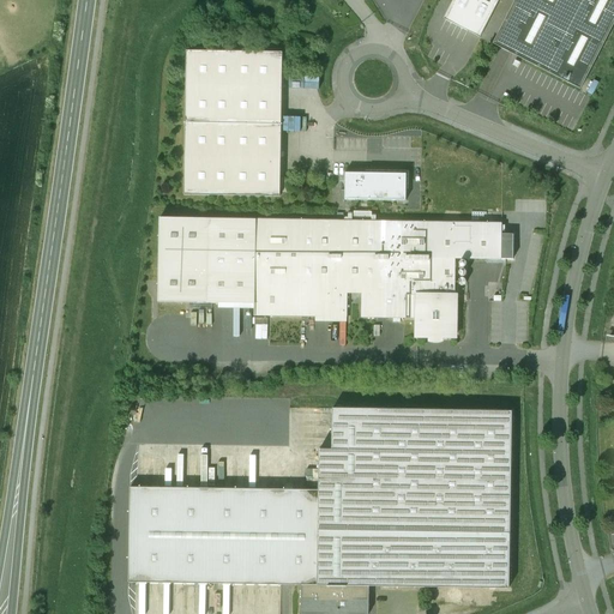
[(480,37),(499,0),(453,0),(444,19),(480,37)]
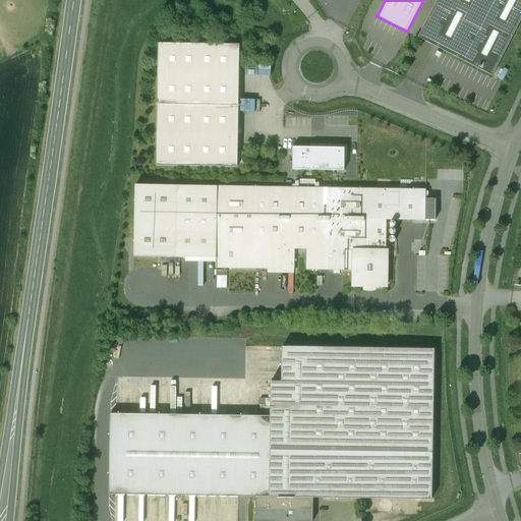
[(520,19),(520,0),(438,0),(418,39),(493,76),(520,19)]
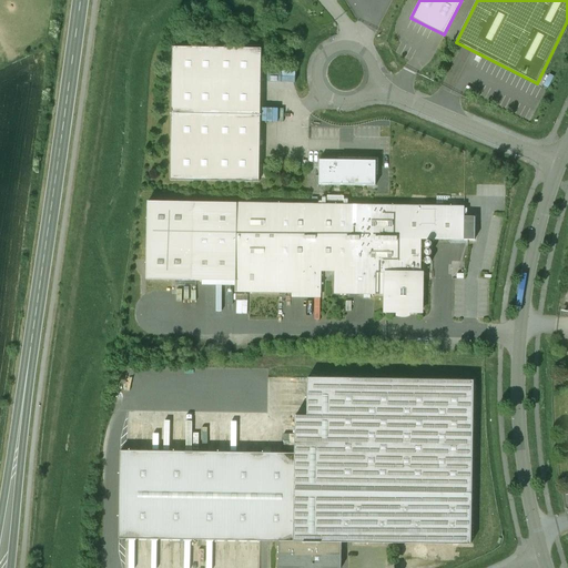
[(262,49),(173,48),(171,181),(259,182),(262,49)]
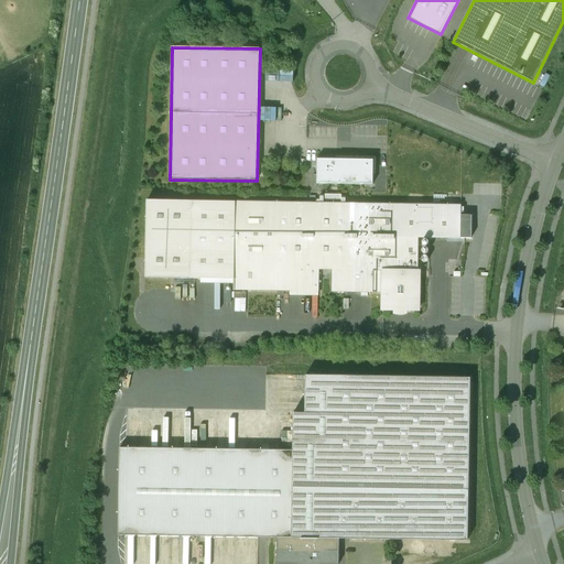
[(376,171),(376,158),(350,158),(350,160),(316,160),(316,184),(372,185),(372,171),(376,171)]
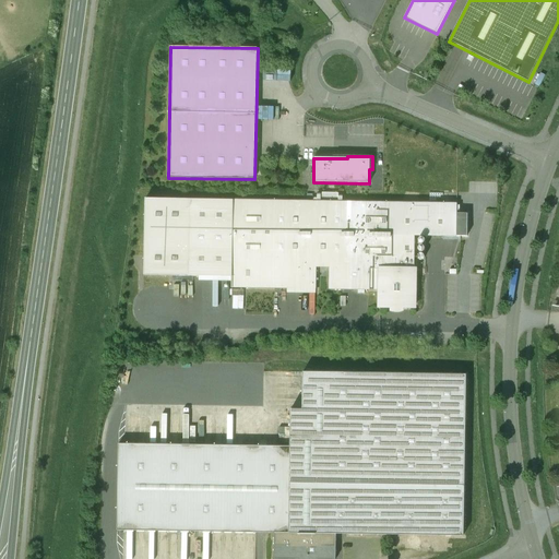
[(456,204),(145,199),(144,275),(230,276),(230,287),(316,289),(317,268),(329,268),(329,289),(380,290),(380,308),(414,308),(415,236),(467,237),(467,214),(456,214),(456,204)]
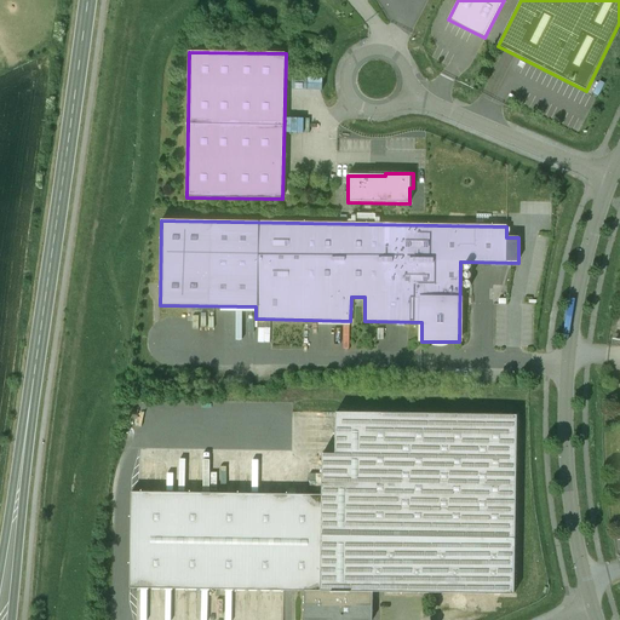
[(321,495),(132,492),(130,587),(304,591),(304,619),(314,619),(372,619),(373,593),(514,596),(517,417),(337,413),(336,454),(322,454),(321,495)]
